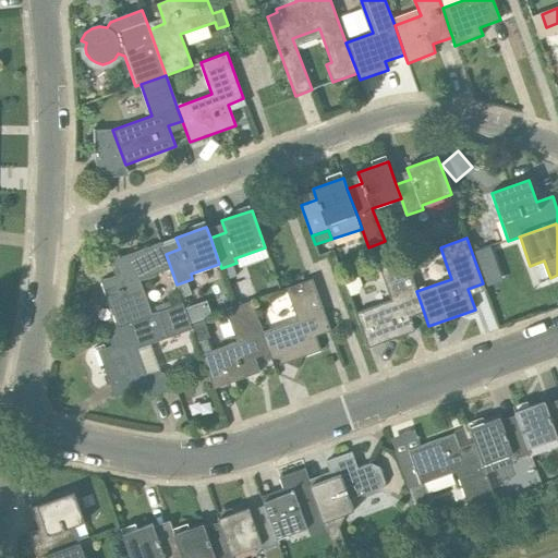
[(118,326),(152,314),(140,280),(171,269),(166,254),(161,243),(117,259),(122,274),(101,281),(118,326)]
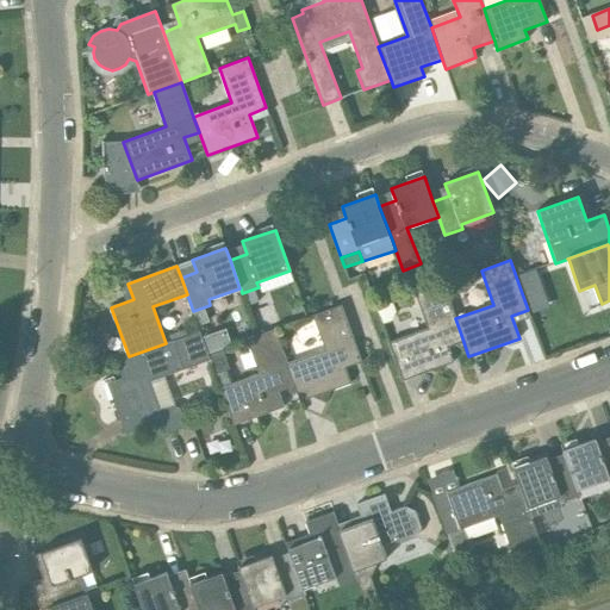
[(446,341),(461,335),(455,318),(443,285),(416,294),(428,329),(390,343),(403,380),(453,362),(446,341)]
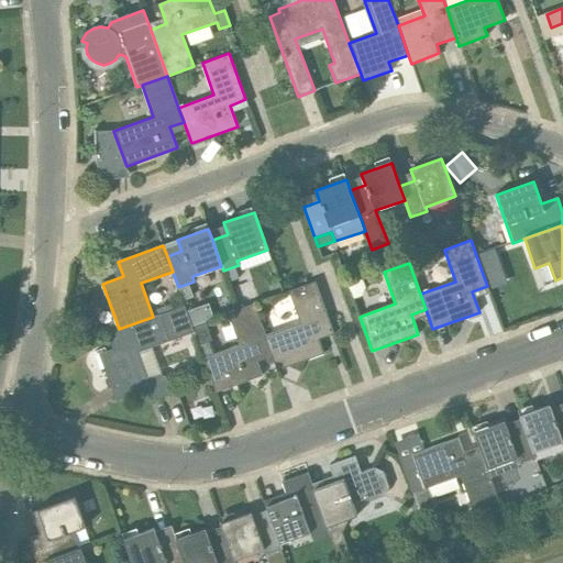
[(234,267),(225,269),(230,283),(239,279),(234,267)]
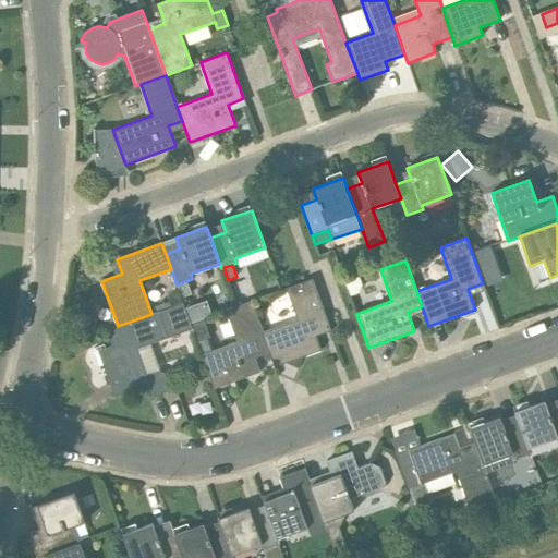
[(262,332),(267,347),(274,367),(320,351),(314,330),(328,325),(312,279),(286,289),(298,319),(262,332)]
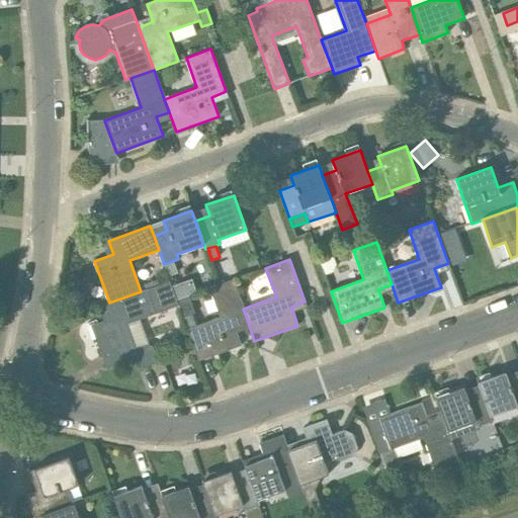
[(172,261),(164,264),(169,277),(177,274),(172,261)]
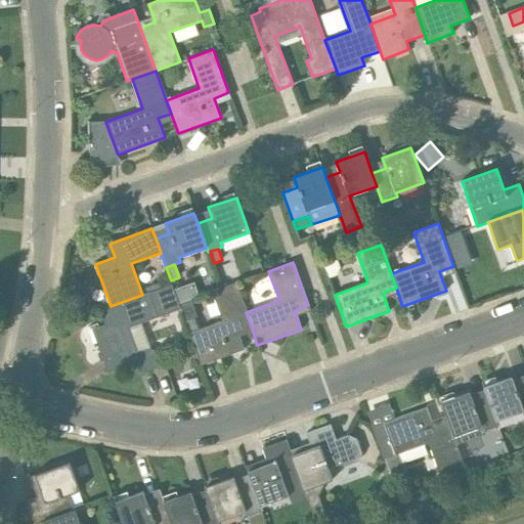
[(148,293),(161,289),(159,282),(146,288),(148,293)]
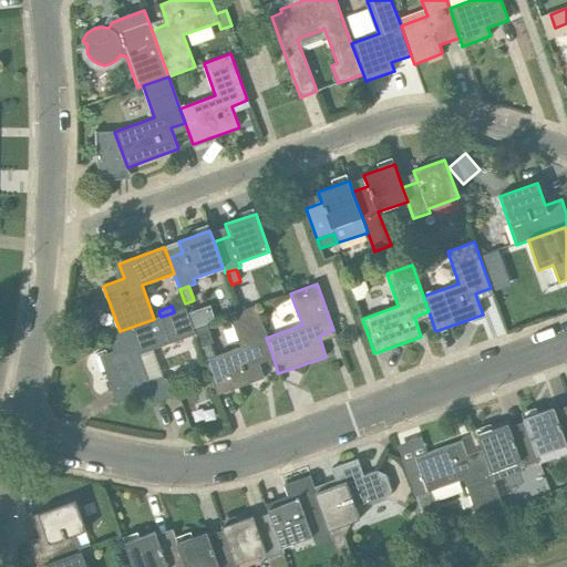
[(271,352),(266,338),(255,307),(229,316),(240,347),(204,360),(217,395),(264,379),(257,358),(271,352)]
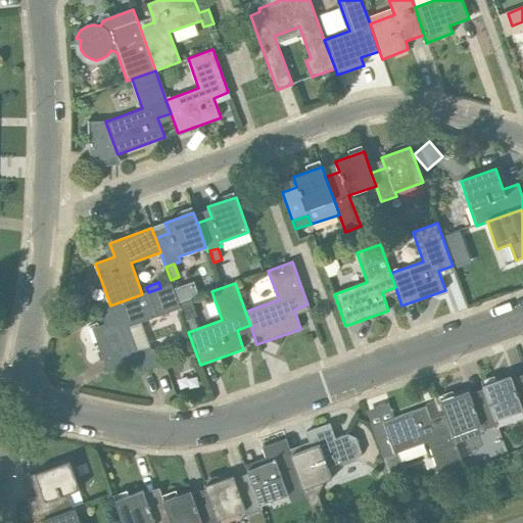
[(148,292),(142,294),(110,305),(105,307),(110,322),(92,329),(107,372),(139,361),(143,372),(159,367),(144,322),(181,308),(171,284),(160,288),(148,292)]
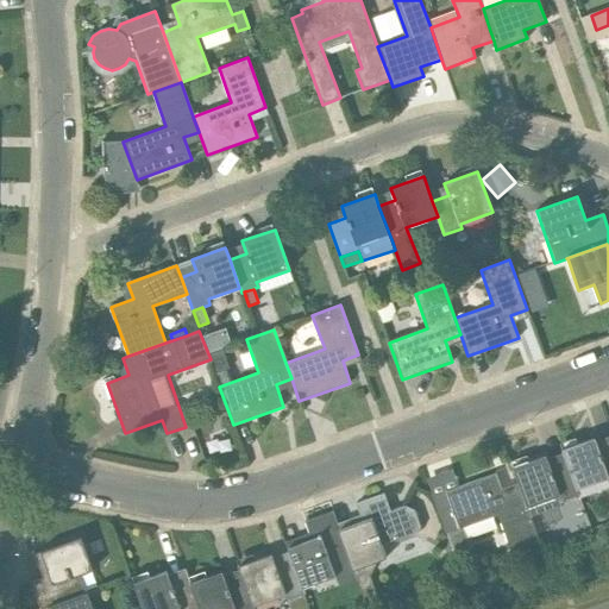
[(608,446),(598,450),(595,438),(562,450),(566,462),(576,490),(608,479),(608,483),(608,446)]
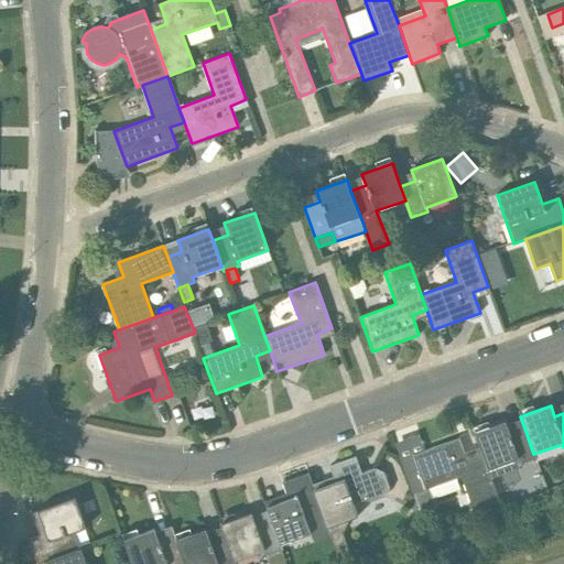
[(535,459),(533,454),(524,427),(509,433),(506,422),(474,433),(481,454),(488,470),(517,461),(519,466),(535,459)]
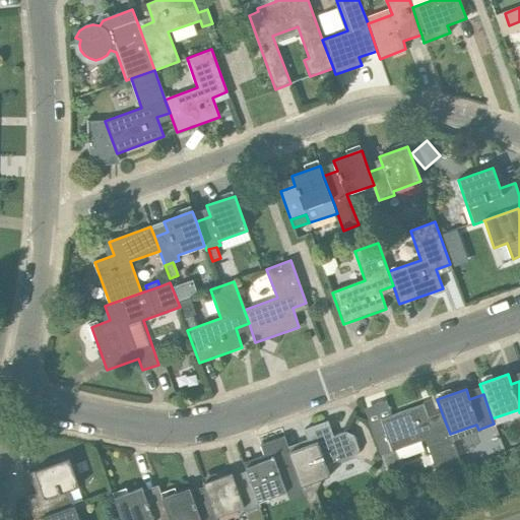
[(450,434),(444,418),(431,424),(424,404),(381,419),(392,452),(425,441),(436,469),(459,461),(450,434)]
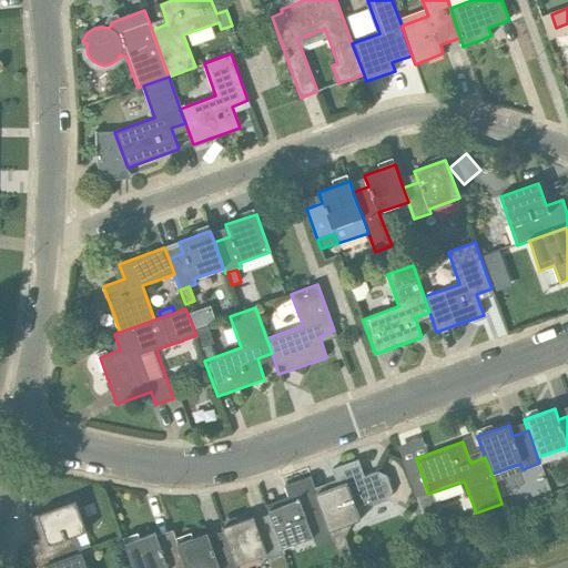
[(316,494),(326,520),(330,531),(333,540),(340,559),(351,555),(344,536),(346,535),(350,528),(348,525),(361,520),(357,509),(373,504),(388,499),(391,492),(385,477),(377,474),(364,478),(358,460),(332,470),(337,486),(316,494)]
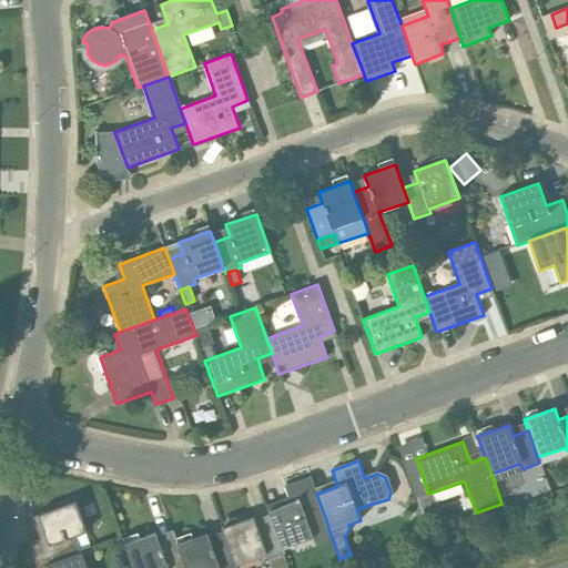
[(326,520),(316,494),(311,477),(284,487),(290,504),(269,511),(272,523),(282,549),(313,538),(308,527),(326,520)]
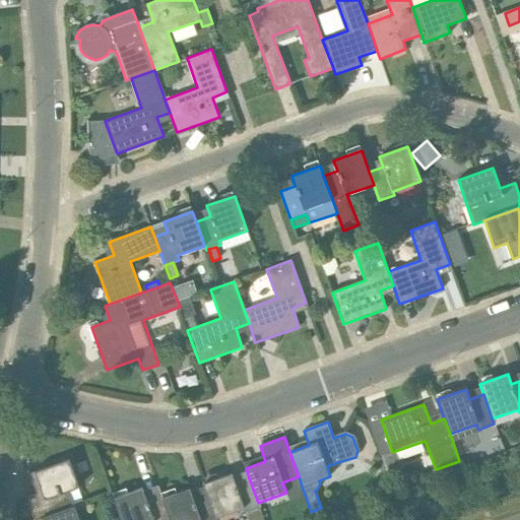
[(34,519),(36,519),(39,519),(70,508),(64,493),(79,488),(69,459),(34,471),(41,492),(26,497),(34,519)]
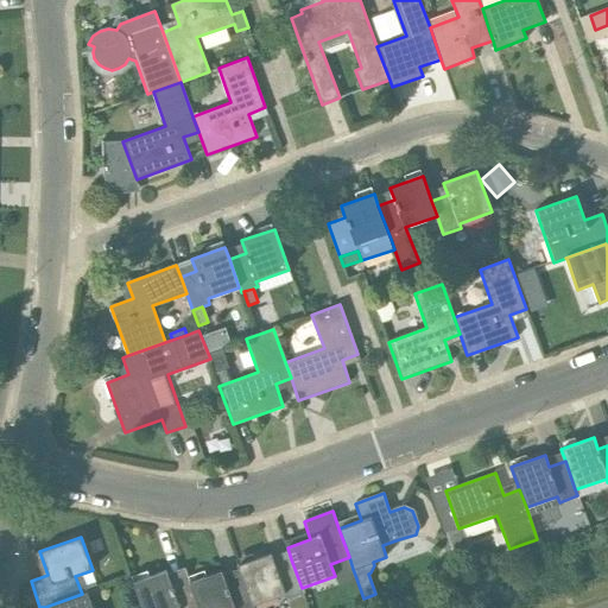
[(302,588),(291,559),(274,565),(271,553),(239,565),(242,576),(253,606),(284,594),(285,599),(304,593),(302,588)]
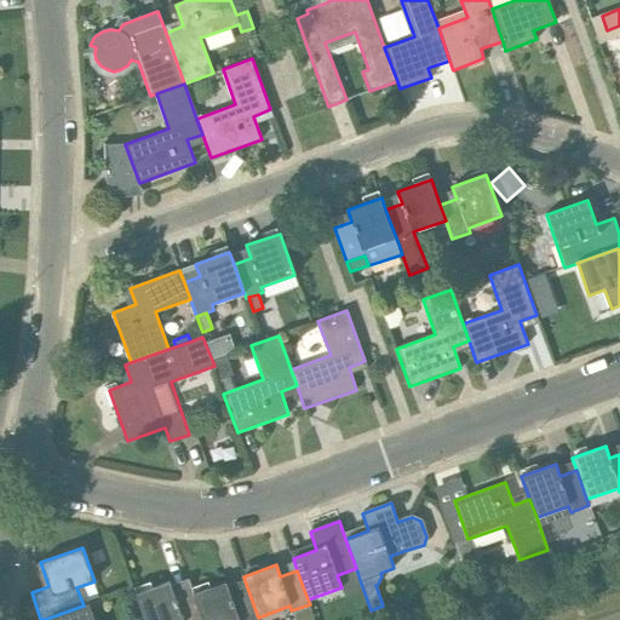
[(202,619),(193,593),(191,587),(173,595),(168,583),(136,593),(144,619),(202,619)]
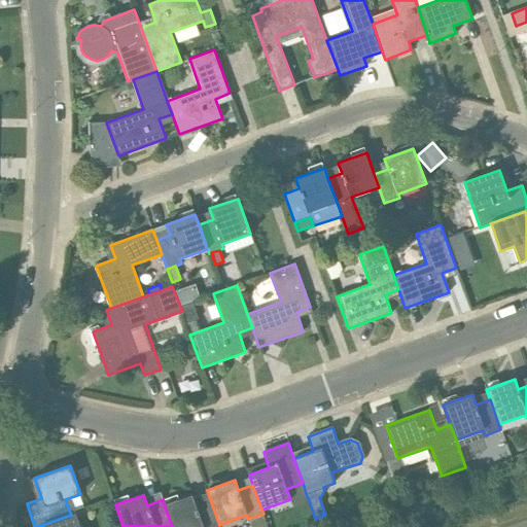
[(219,526),(219,525),(210,499),(196,504),(191,495),(164,504),(172,526),(219,526)]
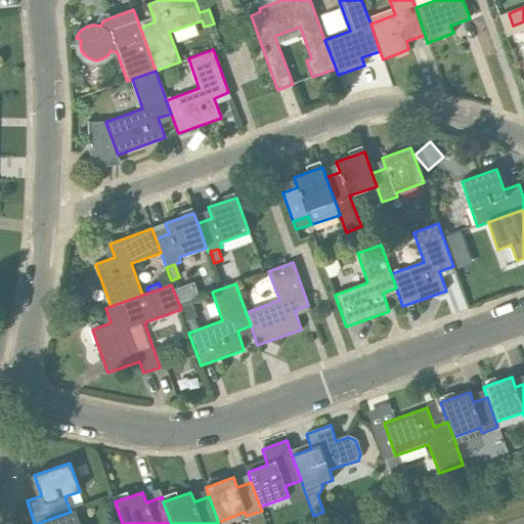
[(71,512),(39,523),(79,523),(75,510),(71,512)]
